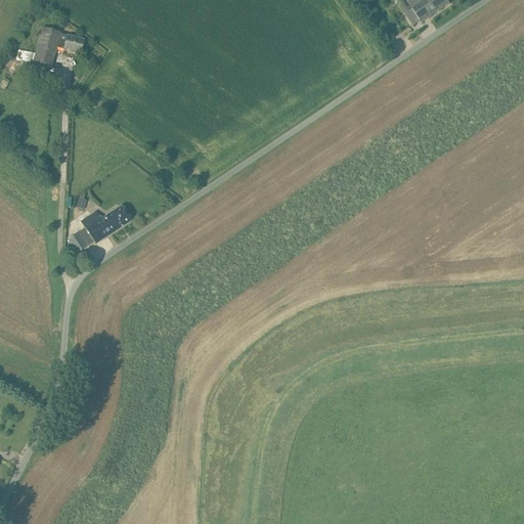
[(449,4),(446,0),(426,0),(424,2),(422,0),(417,0),(409,5),(412,10),(410,11),(402,0),(400,0),(397,2),(413,27),(421,22),(422,24),(449,4)]
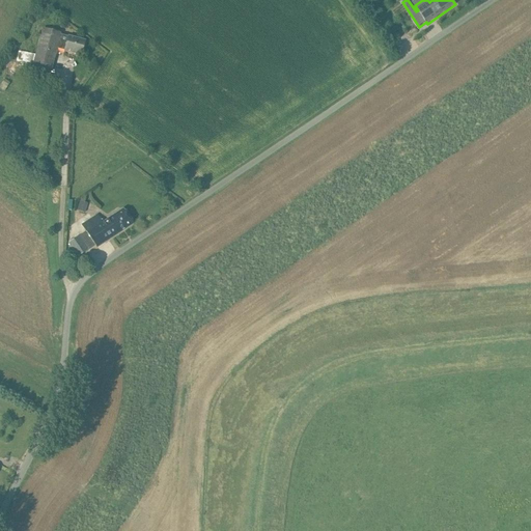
[(85,42),(43,30),(36,56),(19,51),(17,60),(34,64),(32,73),(49,78),(57,46),(65,48),(64,51),(81,56),(85,42)]
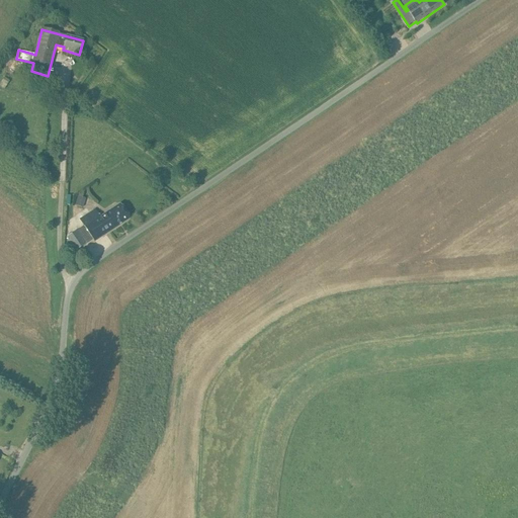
[(63,96),(51,90),(46,100),(58,106),(63,96)]
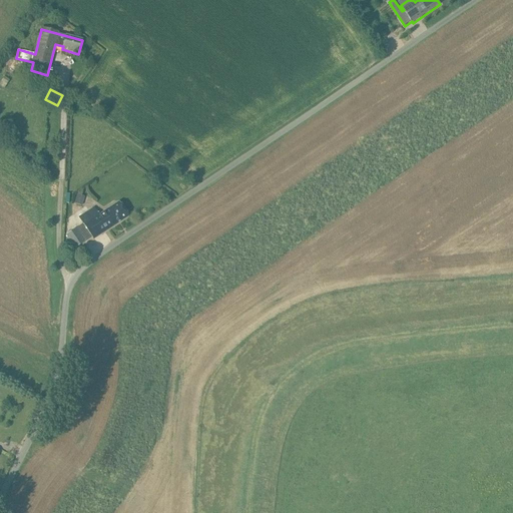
[(78,193),(75,202),(82,205),(85,196),(78,193)]
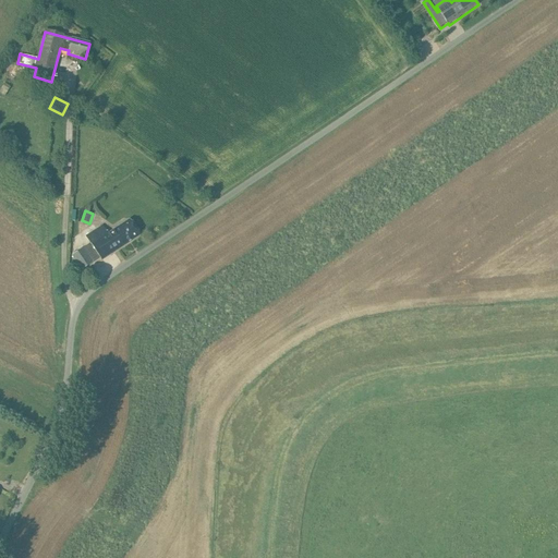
[(140,235),(130,220),(108,234),(102,226),(85,237),(101,261),(140,235)]
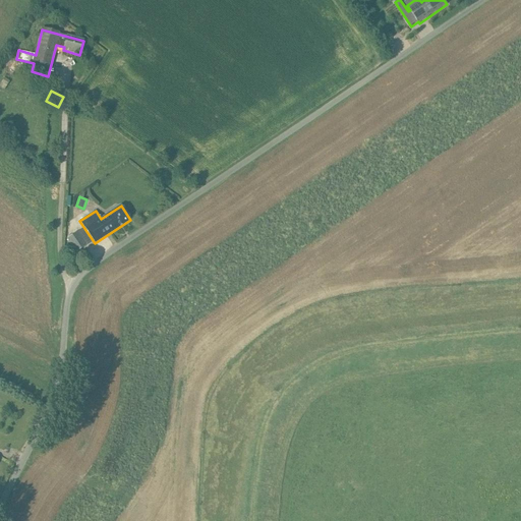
[(85,246),(76,233),(67,239),(76,252),(85,246)]
